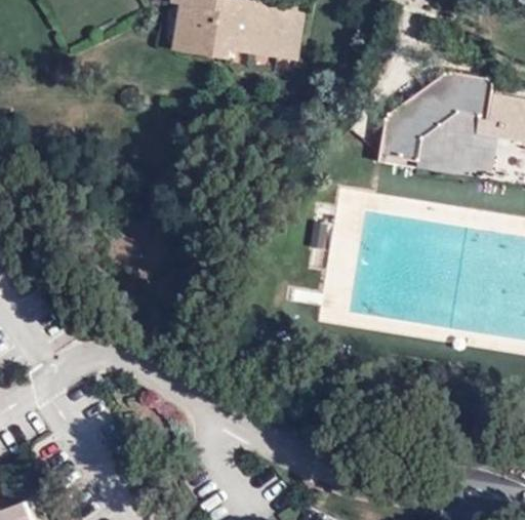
[(233,51),(298,60),(305,5),(269,0),(172,0),(172,4),(178,5),(175,50),(232,57),(233,51)]
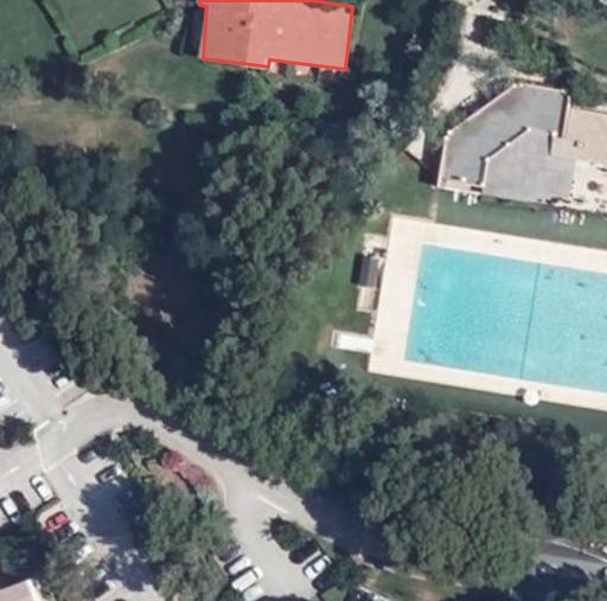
[(606,113),(563,108),(563,96),(554,88),(513,83),(445,135),(439,179),(483,184),(485,157),(526,128),(551,133),(549,153),(606,162),(606,113)]
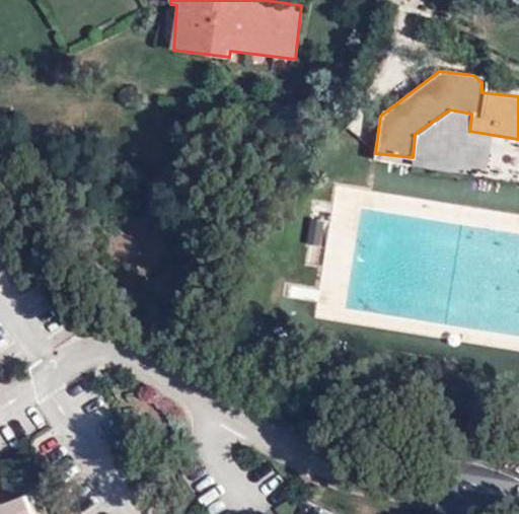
[(304,247),(318,248),(322,223),(307,221),(304,247)]
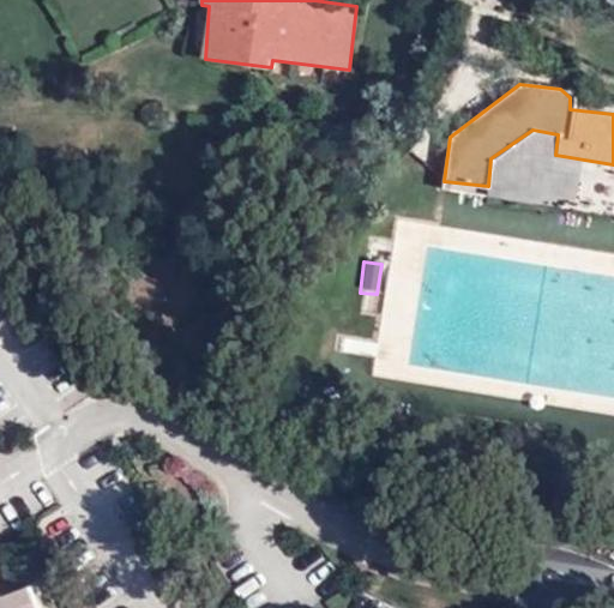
[(24,584),(14,588),(20,607),(32,607),(24,584)]
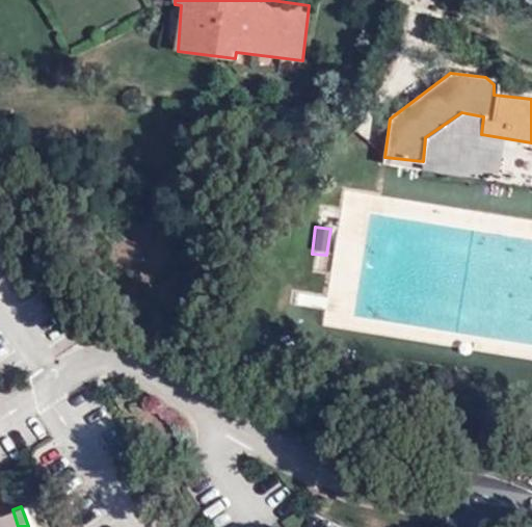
[(18,526),(12,509),(0,515),(0,526),(18,526)]
